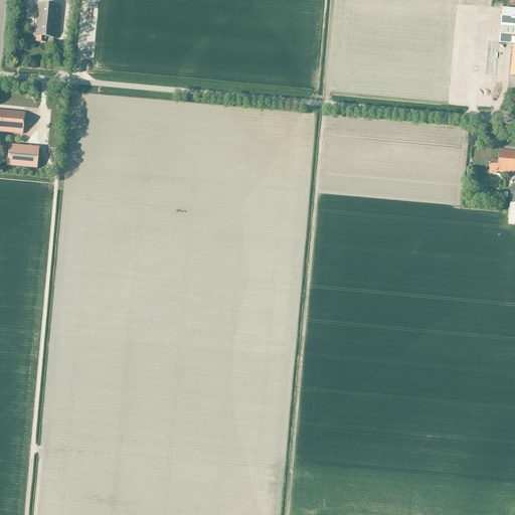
[(56,38),(59,6),(38,4),(35,36),(36,37),(35,41),(47,43),(47,42),(52,43),(53,38),(56,38)]
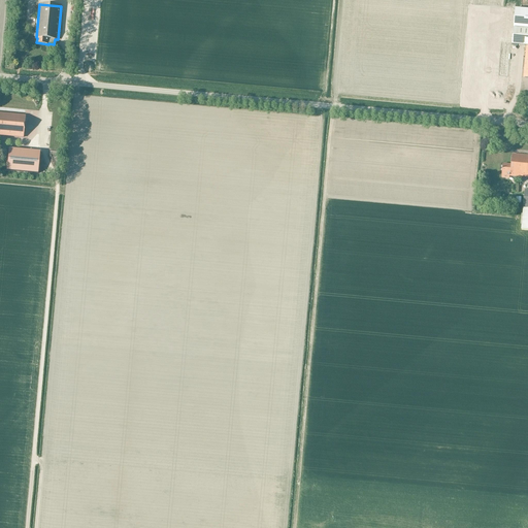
[(470,5),(463,72),(499,76),(502,44),(513,45),(527,46),(527,29),(514,28),(513,36),(502,36),(504,8),(470,5)]
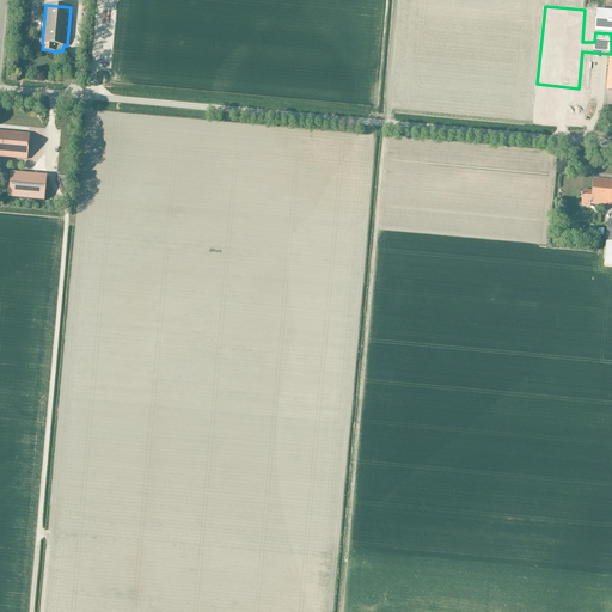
[(611,10),(598,10),(595,32),(611,34),(611,10)]
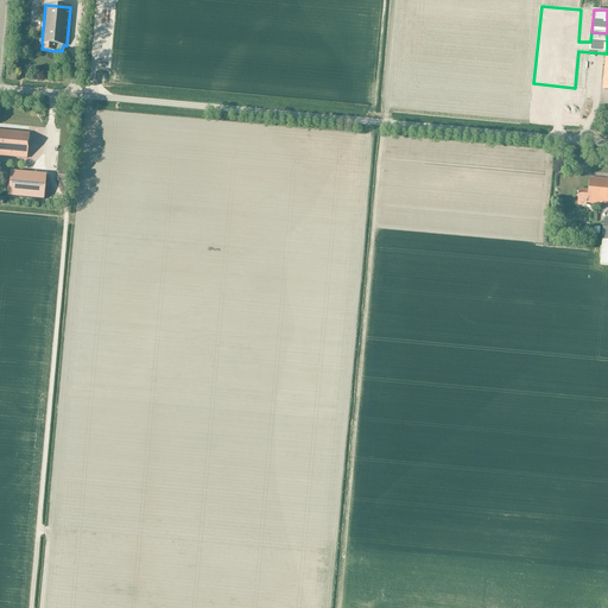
[(0,156),(27,158),(30,133),(0,130),(0,156)]
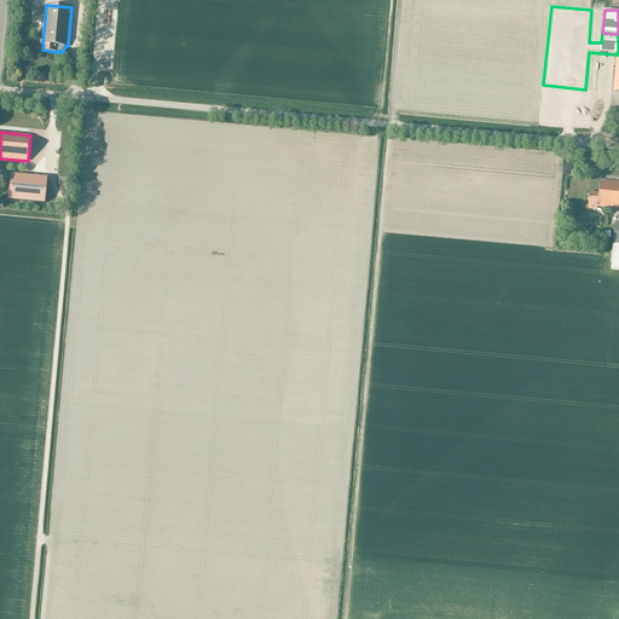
[(11,174),(9,201),(45,204),(47,178),(11,174)]
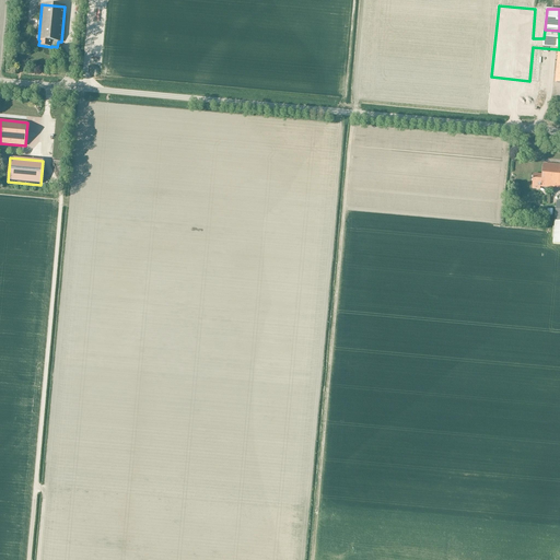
[(559,188),(559,164),(544,163),(543,174),(534,174),(533,185),(533,189),(540,190),(540,186),(559,188)]
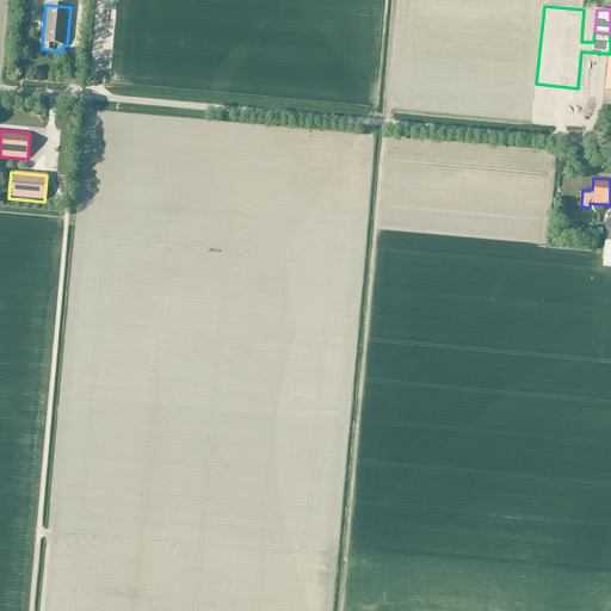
All buildings are outlined.
